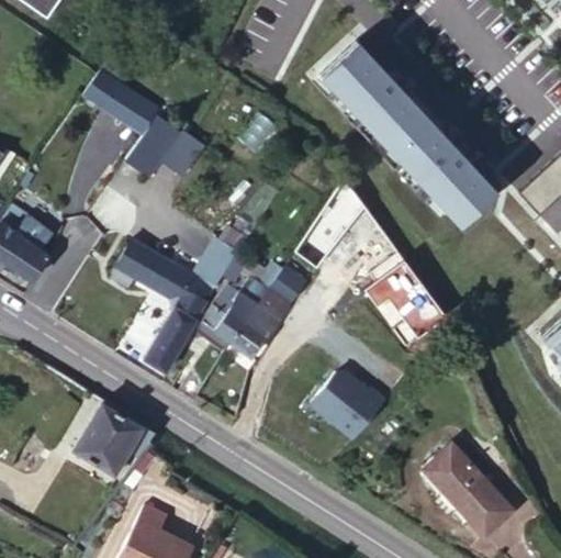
[(19,0),(47,19),(60,0),(19,0)]
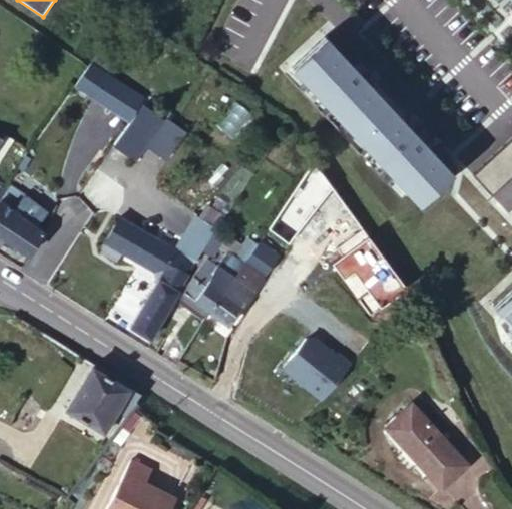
[(325,38),(295,67),(421,201),(452,172),(426,145),(436,135),(424,122),(413,131),(364,79),(374,69),(361,56),(351,66),(325,38)]
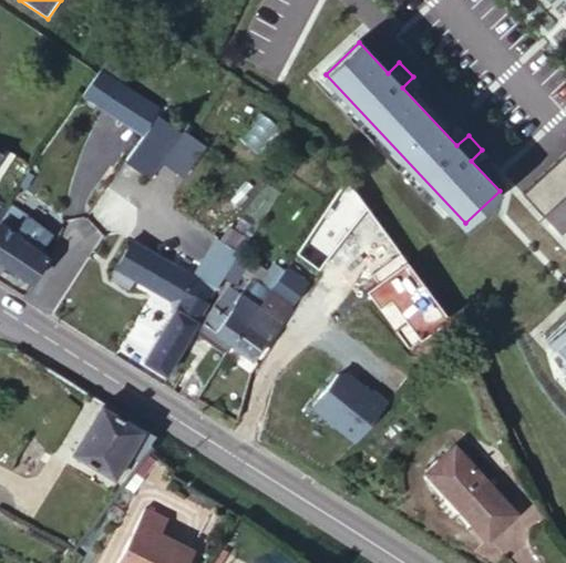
[(107,60),(99,73),(120,86),(127,72),(107,60)]
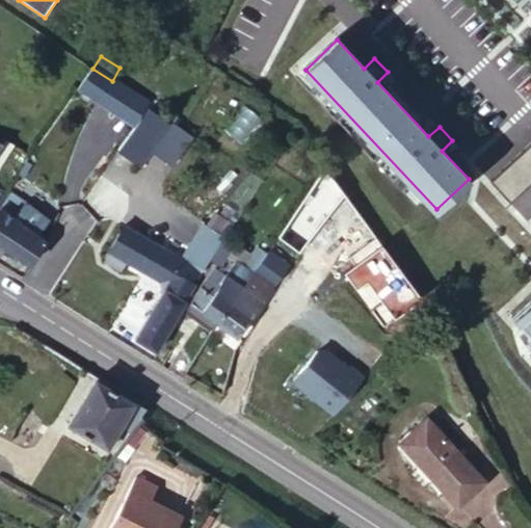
[(112,81),(93,69),(79,89),(135,129),(151,107),(135,97),(112,81)]
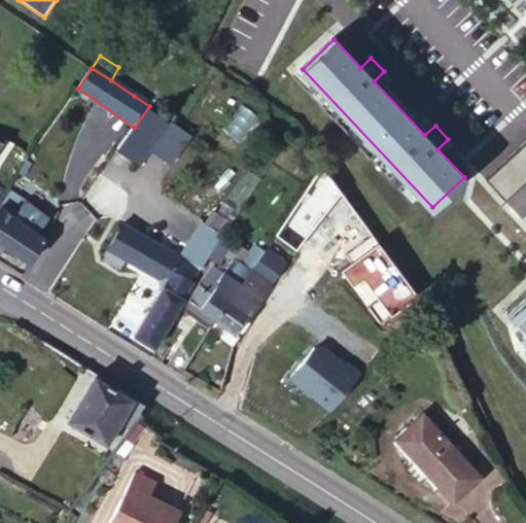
[(139,161),(168,119),(149,106),(134,128),(119,147),(139,161)]
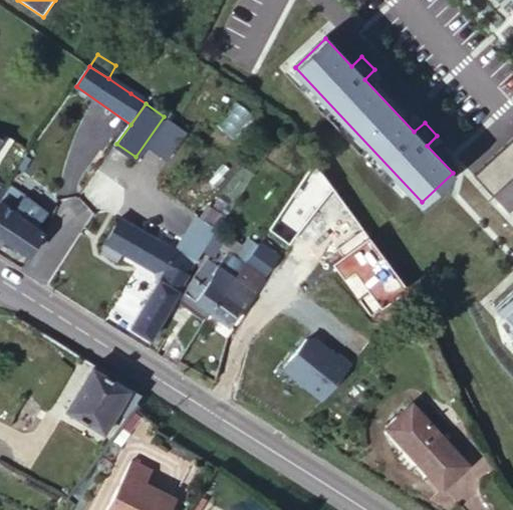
[(0,162),(14,142),(6,137),(1,145),(0,146),(0,162)]
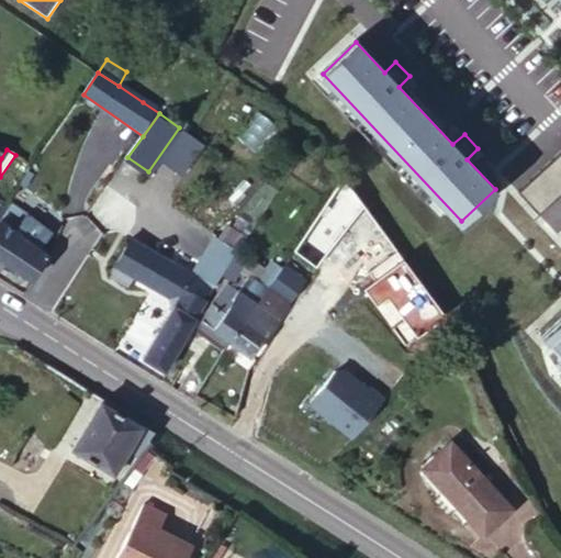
[(560,157),(522,193),(541,214),(560,196),(560,157)]
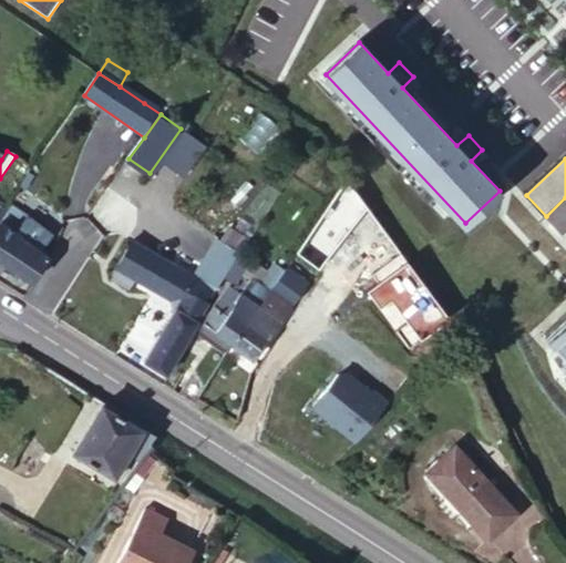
[(0,224),(11,208),(8,206),(0,201),(0,224)]
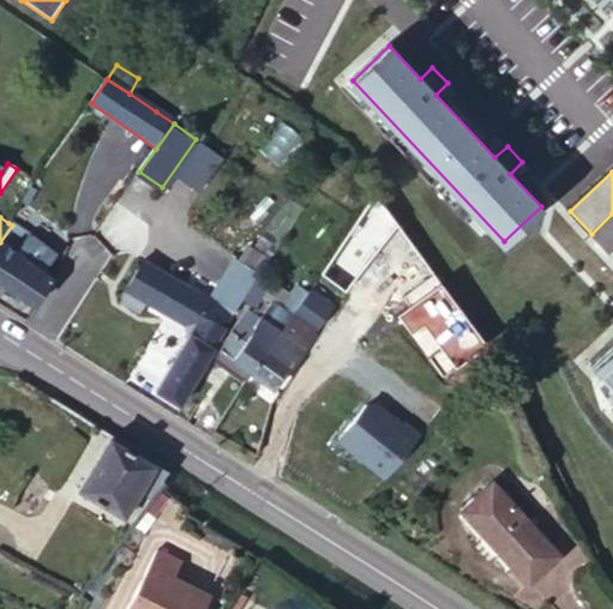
[(17,255),(43,272),(53,258),(65,240),(40,222),(30,234),(17,255)]
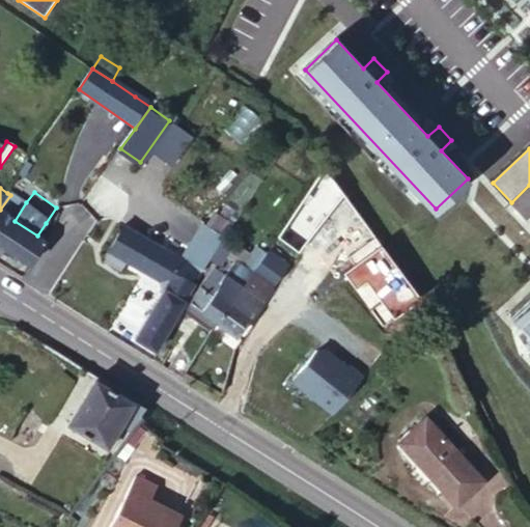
[(12,193),(10,195),(0,210),(0,211),(15,221),(26,202),(12,193)]
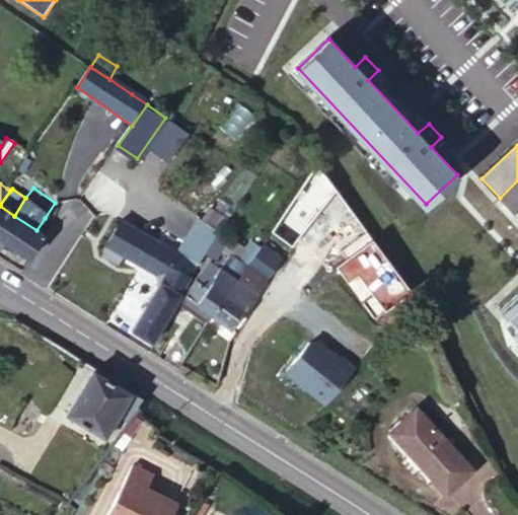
[(6,242),(30,259),(46,235),(37,230),(14,216),(0,206),(0,245),(2,247),(6,242)]
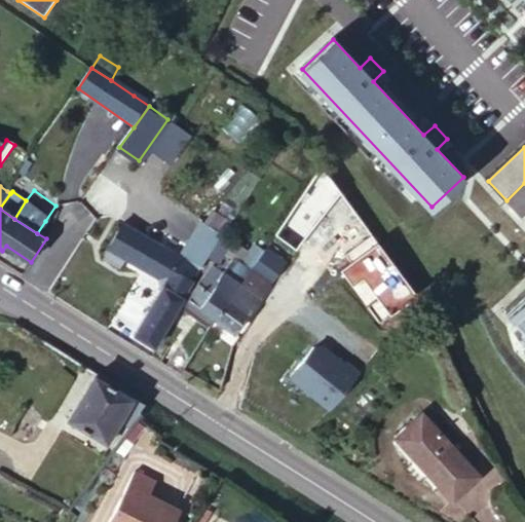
[(46,238),(53,227),(45,221),(37,233),(46,238)]
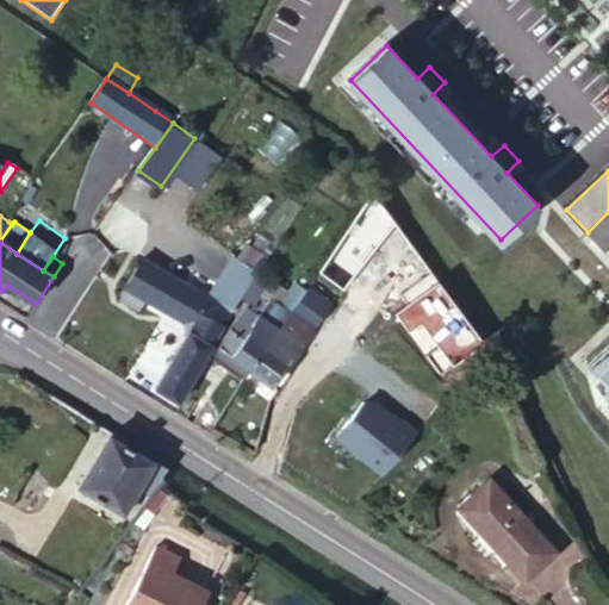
[(156,388),(179,403),(228,320),(230,322),(243,299),(225,287),(218,282),(209,299),(145,260),(128,286),(187,323),(190,335),(156,388)]
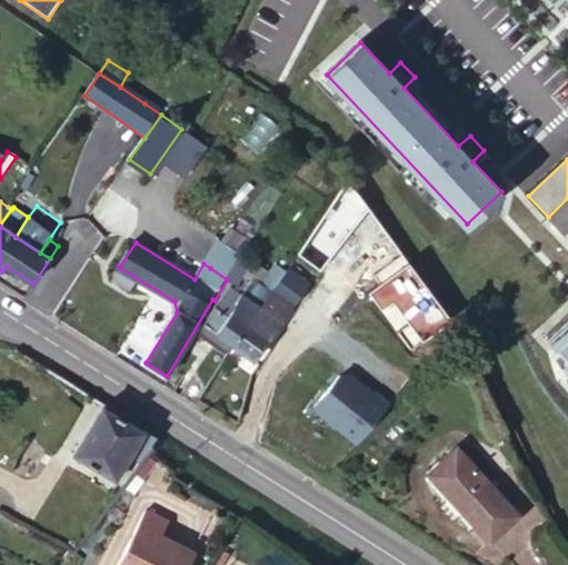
[(210,268),(227,279),(228,278),(226,276),(238,258),(241,254),(226,243),(210,268)]
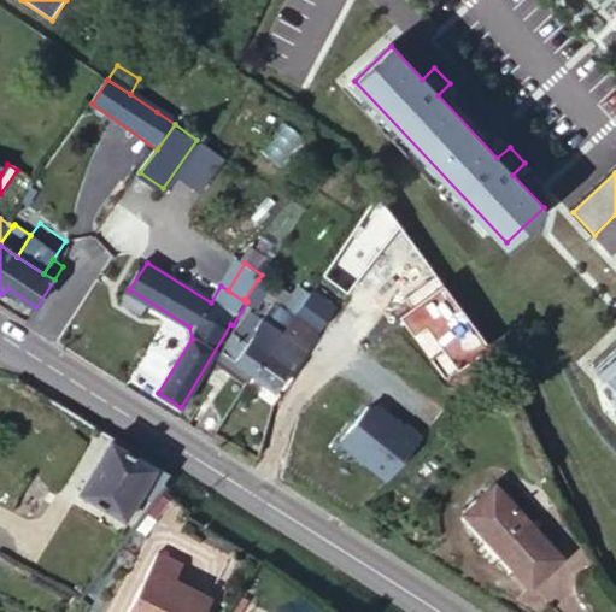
[(323,278),(314,289),(327,299),(335,288),(323,278)]
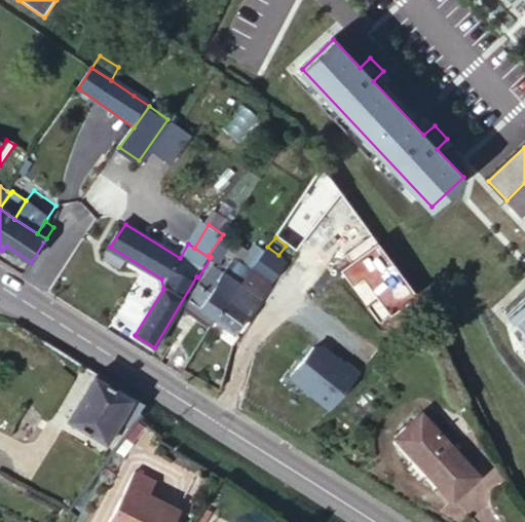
[(230,245),(222,239),(220,238),(209,255),(211,257),(219,262),(221,259),(230,247),(230,245)]
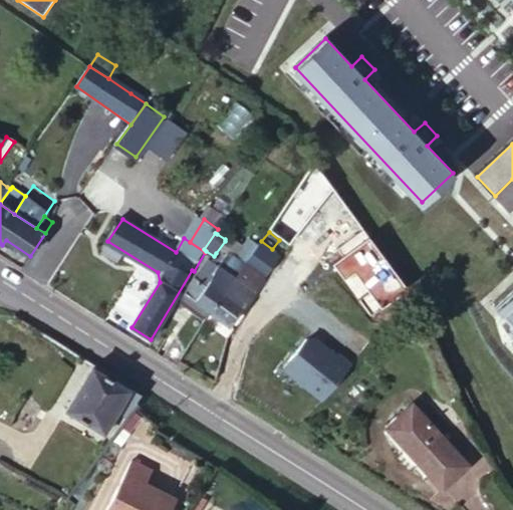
[(248,261),(259,244),(249,237),(240,250),(225,241),(216,253),(225,259),(228,255),(244,266),(248,261)]
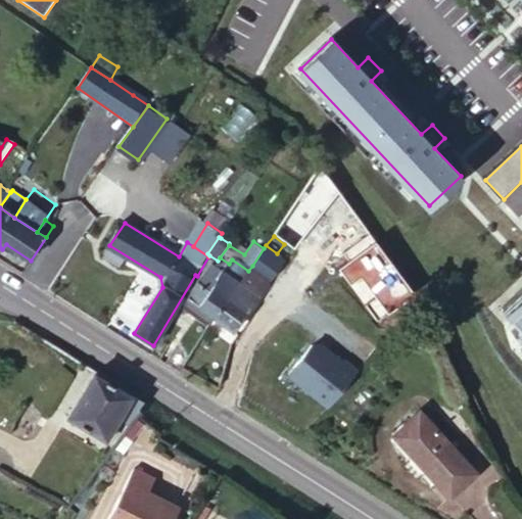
[(284,244),(277,253),(287,261),(293,251),(284,244)]
